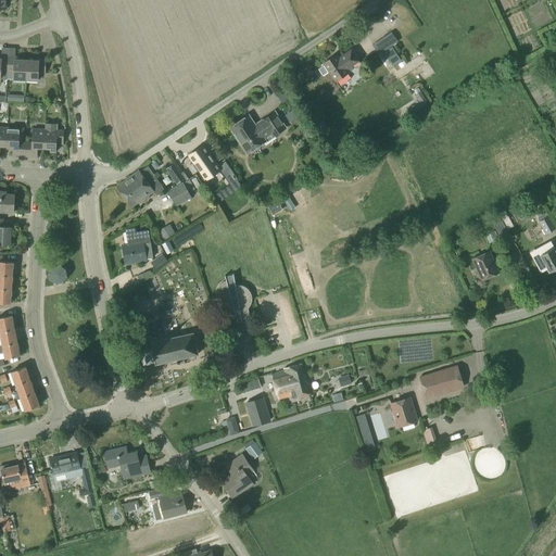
[(401,61),(392,47),(383,52),(392,66),(401,61)]
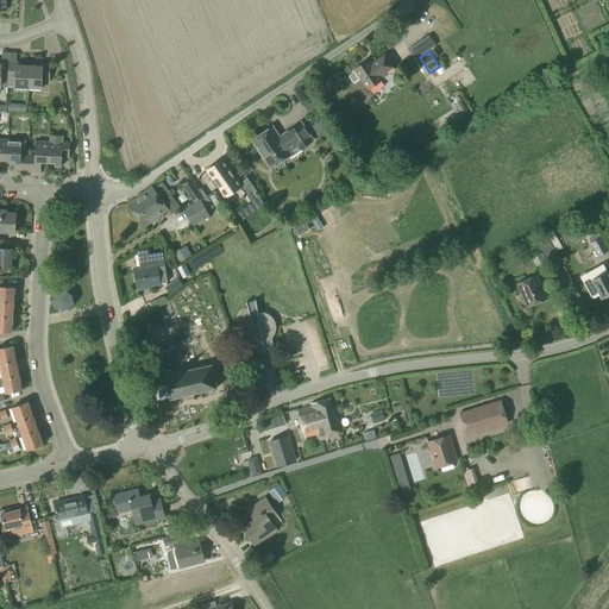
[(397,69),(388,57),(375,67),(372,63),(358,74),(351,80),(355,86),(363,80),(371,93),(387,82),(384,80),(397,69)]
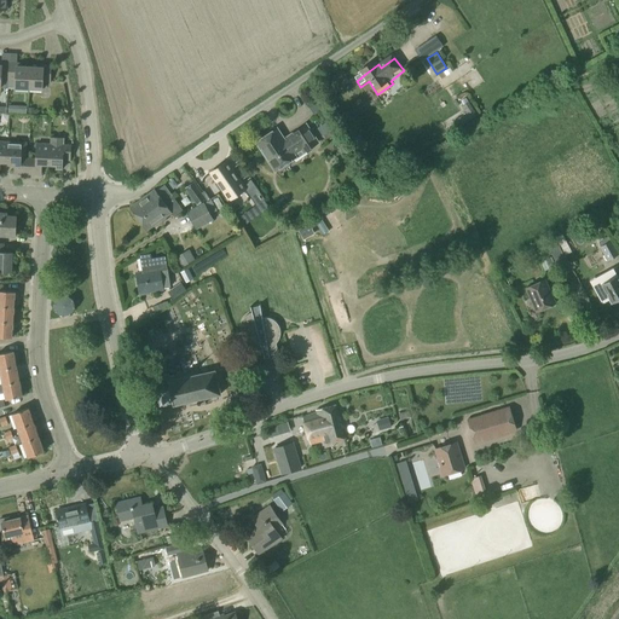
[(22,64),(9,63),(7,88),(28,90),(29,67),(22,67),(22,64)]
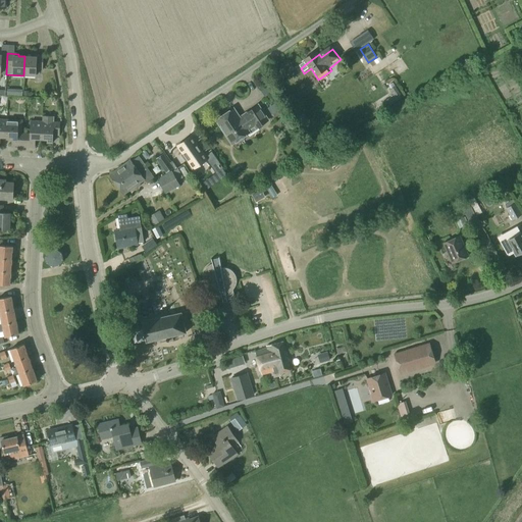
[(24,56),(23,75),(36,75),(36,69),(42,69),(43,55),(32,54),(32,57),(24,56)]
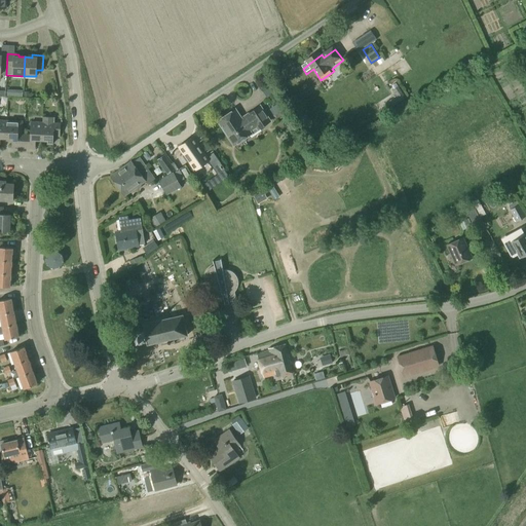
[(350,86),(342,92),(348,101),(357,94),(350,86)]
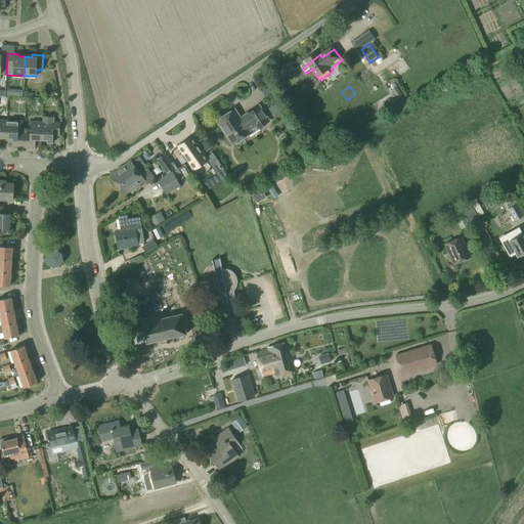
[(384,104),(387,108),(403,97),(396,86),(392,88),(390,89),(394,95),(383,102),(384,104)]
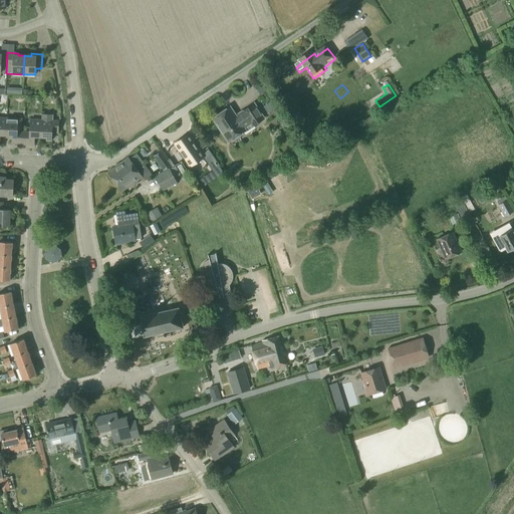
[(253,104),(242,111),(243,112),(236,117),(229,107),(213,118),(228,142),(245,131),(242,126),(249,122),(252,126),(263,118),(253,104)]
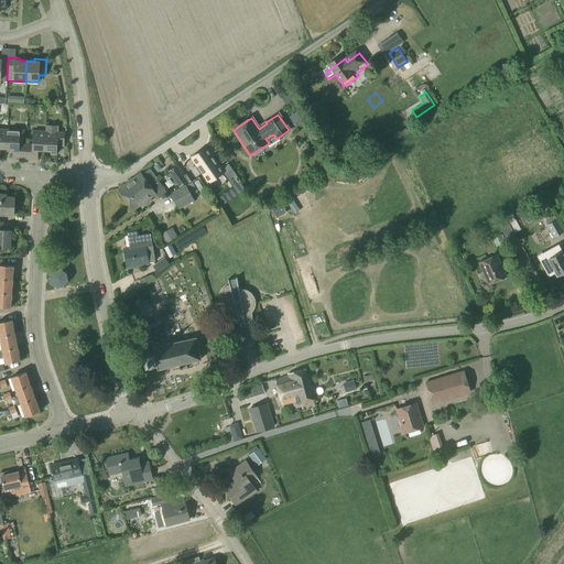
[(20,130),(8,129),(7,149),(13,149),(12,158),(25,159),(25,144),(19,144),(20,130)]
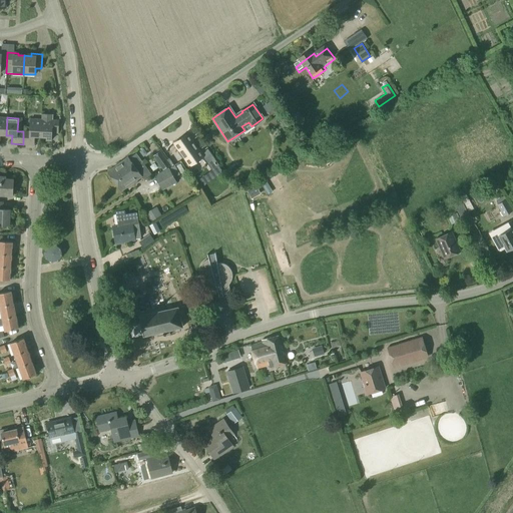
[(23,131),(23,144),(34,144),(34,136),(43,137),(44,119),(30,118),(29,132),(23,131)]
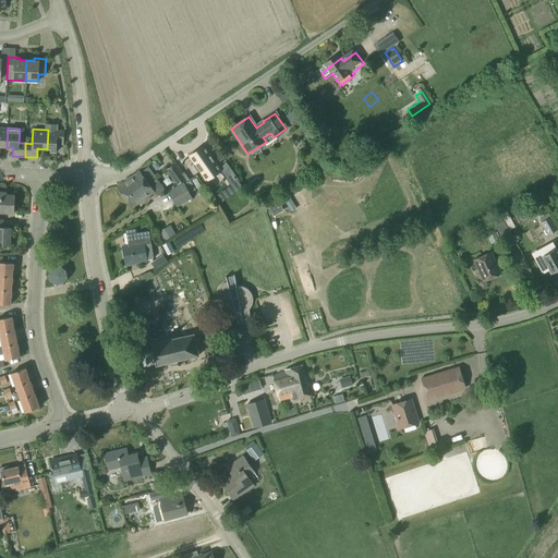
[(48,130),(47,149),(50,149),(50,153),(56,153),(57,144),(63,144),(63,131),(48,130)]
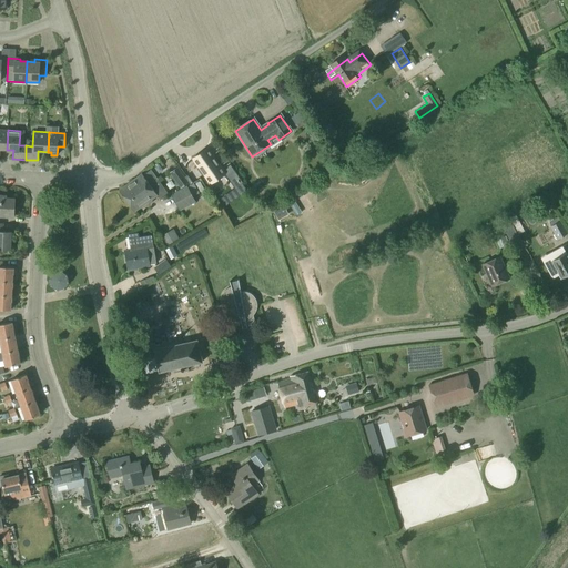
[(222,170),(208,149),(193,159),(200,168),(198,169),(202,175),(204,174),(211,183),(224,174),(235,189),(243,183),(230,164),(222,170)]
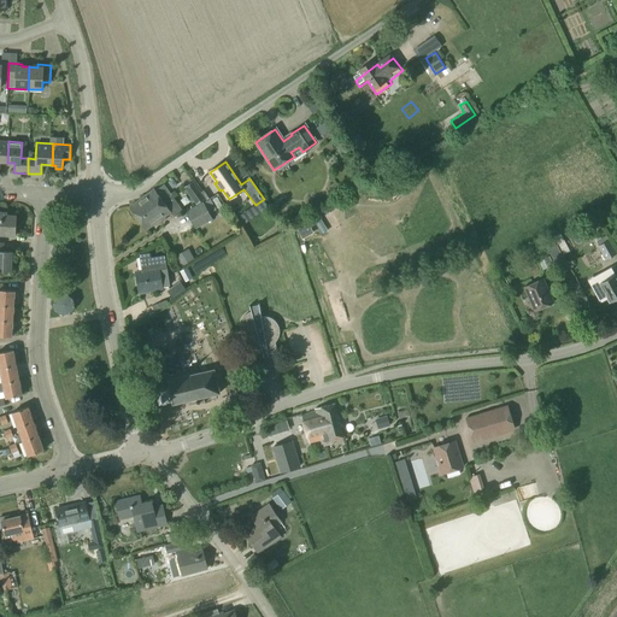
[(201,189),(206,186),(200,176),(194,180),(201,189)]
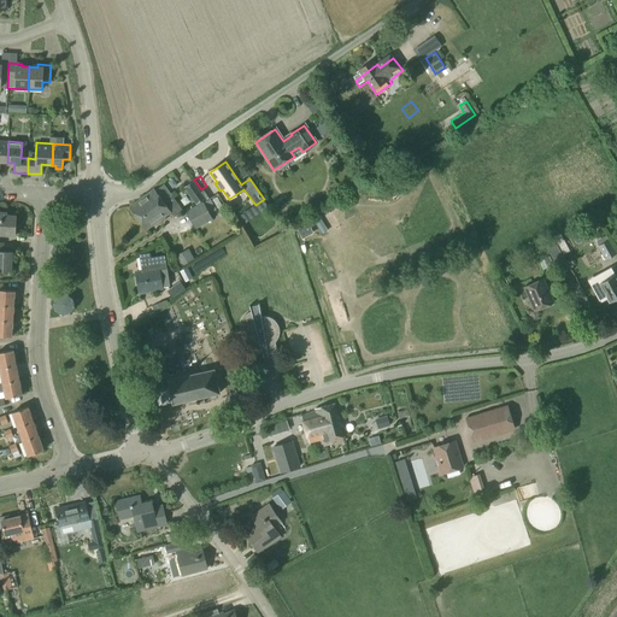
[(184,188),(195,204),(204,199),(193,182),(184,188)]
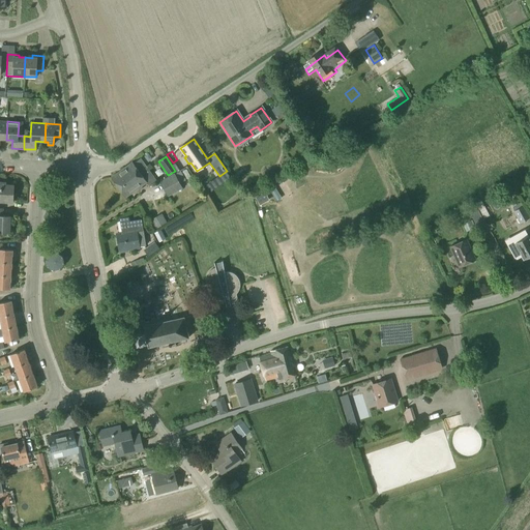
[(140,172),(133,162),(111,177),(118,187),(140,172)]
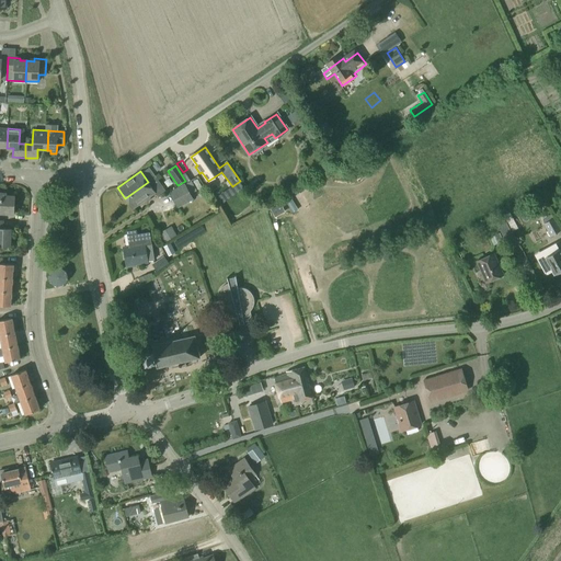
[(148,182),(125,198),(133,209),(156,193),(155,191),(157,190),(160,194),(165,191),(156,176),(148,182)]
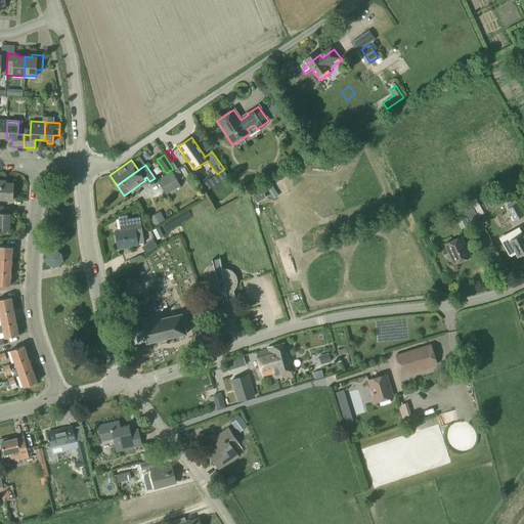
[(159,179),(166,193),(180,185),(173,172),(159,179)]
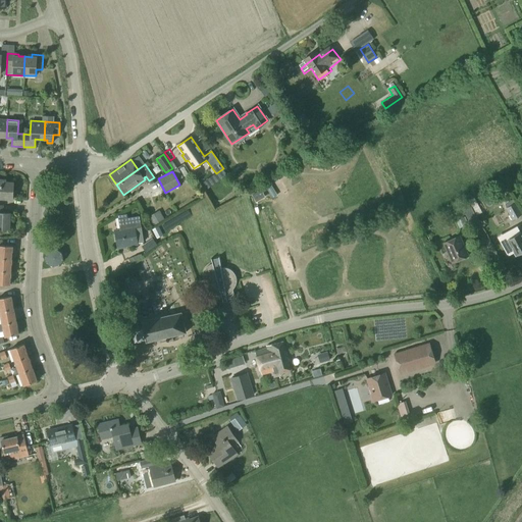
[(5,181),(6,179),(0,178),(0,198),(12,200),(13,183),(5,181)]
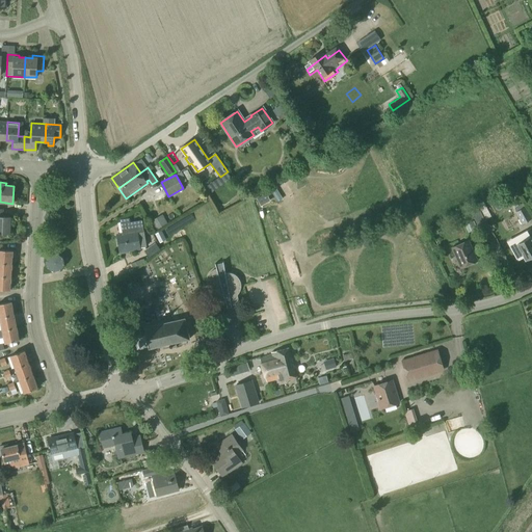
[(266,193),(257,198),(261,207),(270,201),(266,193)]
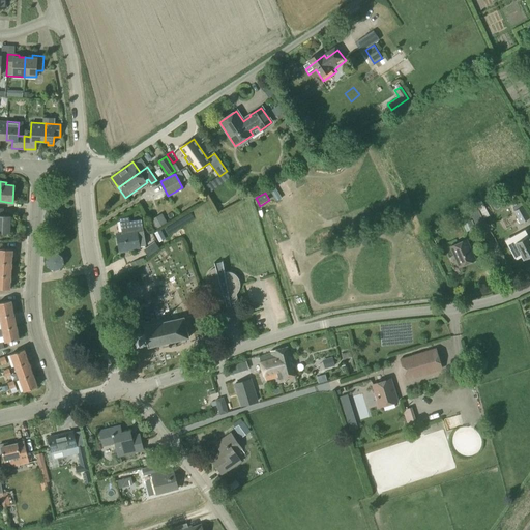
[(529,217),(523,206),(512,212),(520,224),(529,217)]
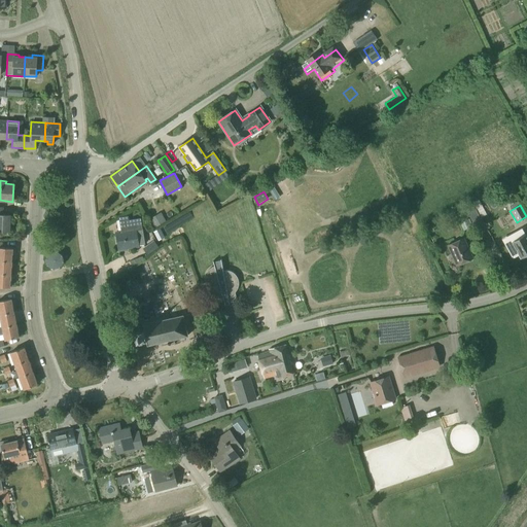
[(476,222),(481,219),(480,218),(476,209),(467,213),(473,223),(476,222)]
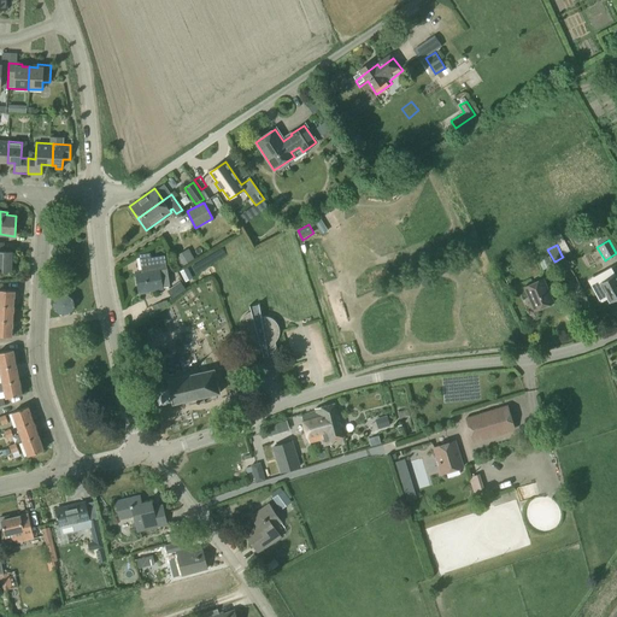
[(181,268),(194,260),(188,250),(176,257),(181,268)]
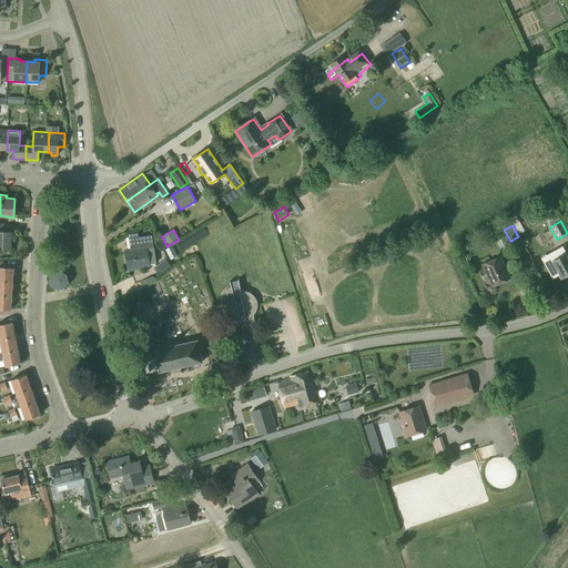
[(0,255),(0,249),(10,250),(11,232),(0,231),(0,255)]
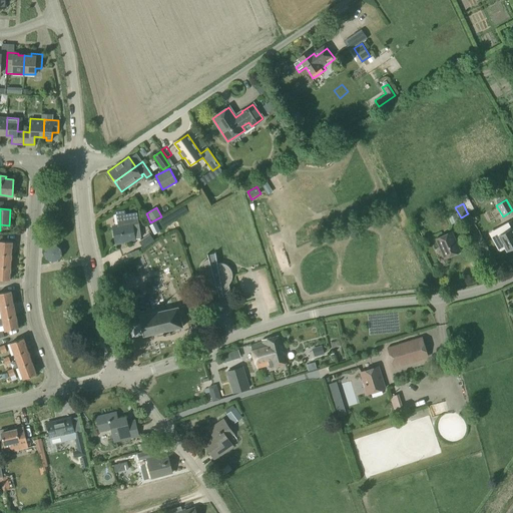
[(123,240),(140,238),(135,212),(124,214),(124,210),(117,211),(119,225),(112,226),(113,230),(112,231),(113,236),(114,236),(115,243),(123,242),(123,240)]
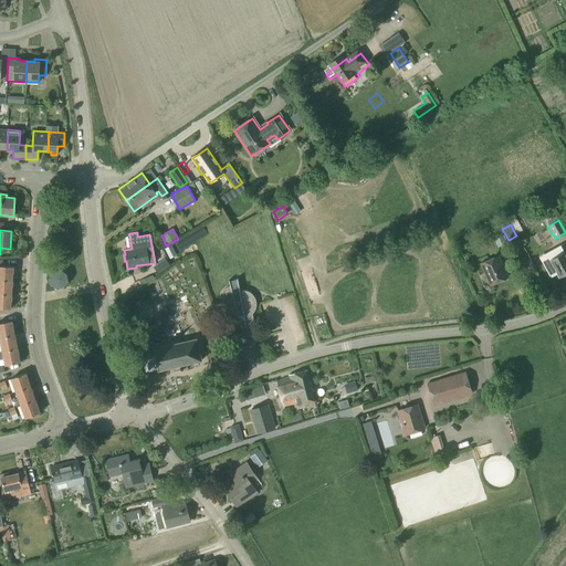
[(171,245),(165,250),(169,259),(176,254),(171,245)]
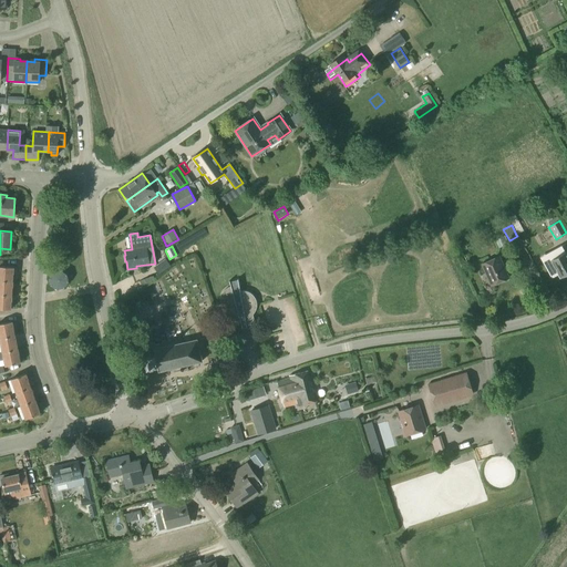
[(552,261),(560,277),(566,272),(566,256),(566,254),(565,254),(562,248),(555,251),(558,257),(552,261)]
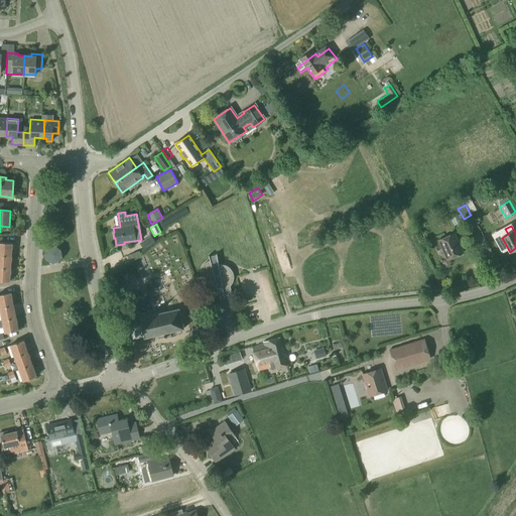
[(454,233),(438,240),(447,260),(463,253),(454,233)]
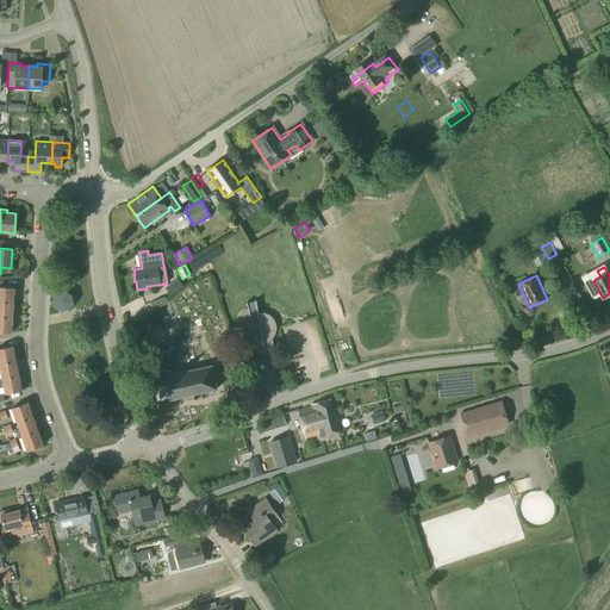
[(0,302),(13,303),(14,288),(1,287),(2,281),(0,280),(0,302)]
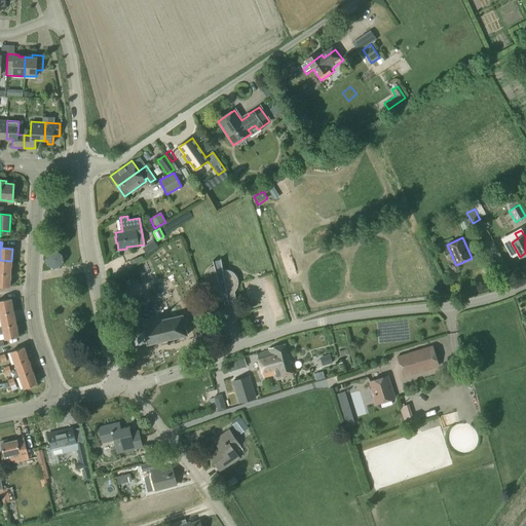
[(143,250),(147,255),(157,246),(153,241),(143,250)]
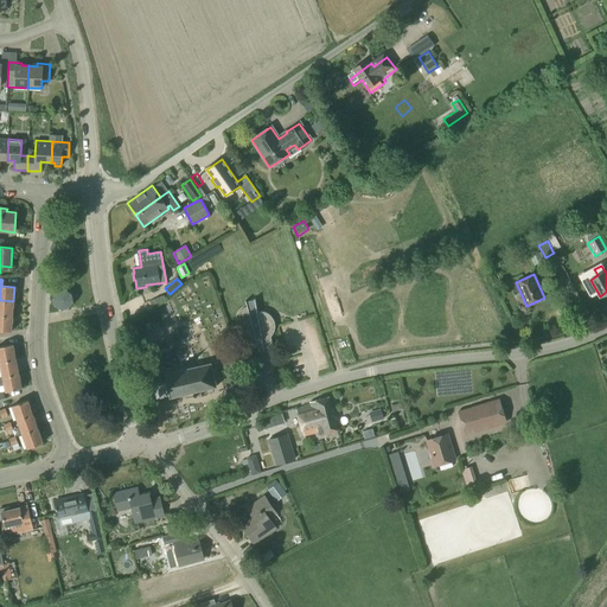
[(57,293),(53,298),(56,305),(62,308),(68,307),(71,301),(70,294),(64,291),(57,293)]
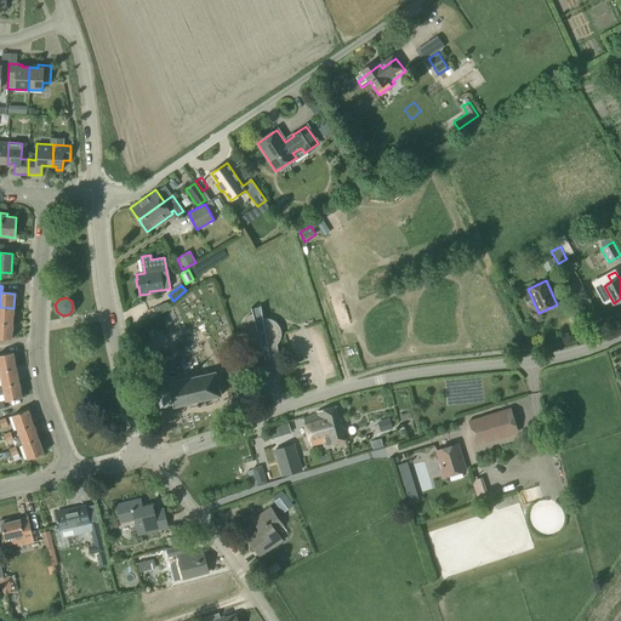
[(167,302),(153,308),(155,314),(169,306),(167,302)]
